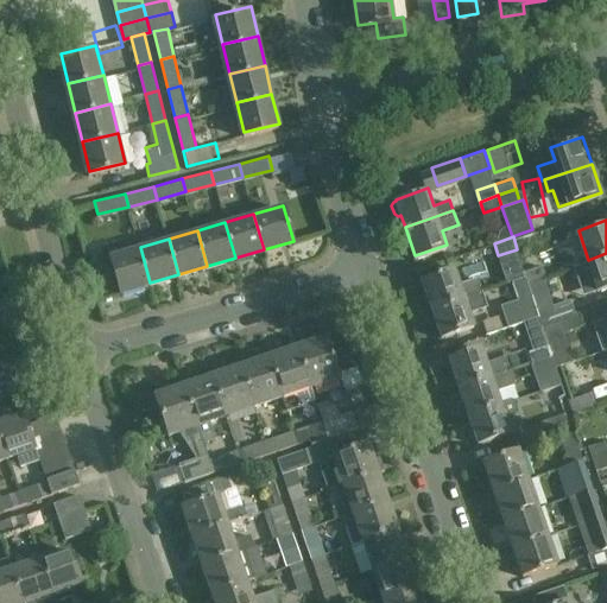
[(150,283),(140,247),(111,255),(121,291),(150,283)]
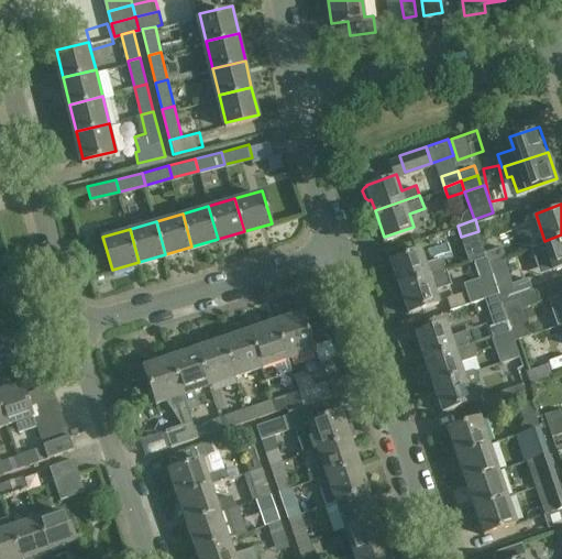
[(561,234),(544,241),(553,267),(561,264),(561,234)]
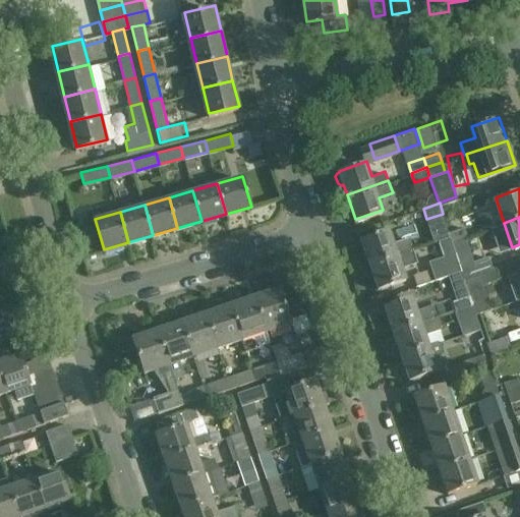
[(472,240),(501,234),(499,222),(469,229),(472,240)]
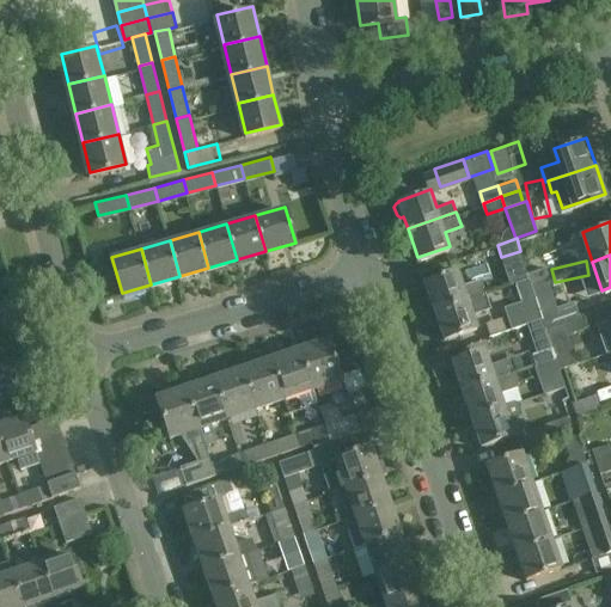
[(529,276),(531,283),(548,277),(550,276),(547,264),(527,271),(529,276)]
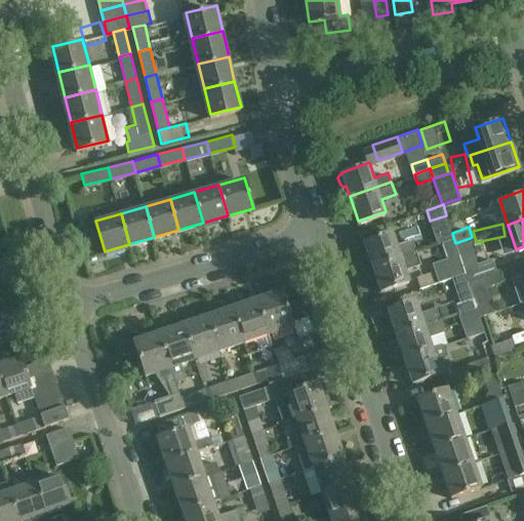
[(412,238),(397,243),(393,230),(365,240),(373,264),(415,249),(412,238)]
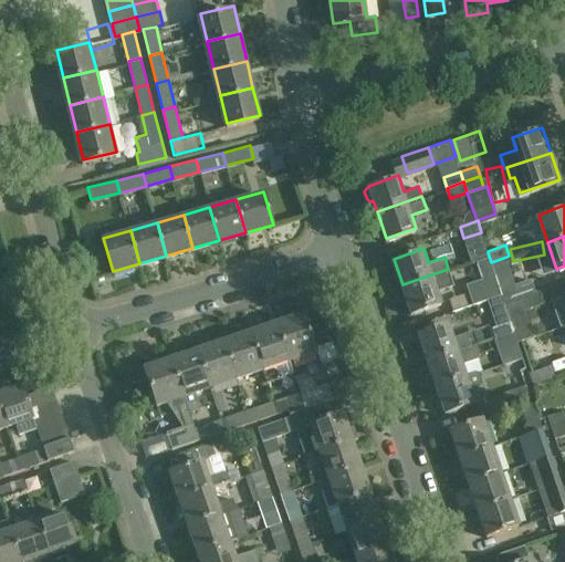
[(515,282),(506,257),(491,262),(494,273),(500,288),(515,282)]
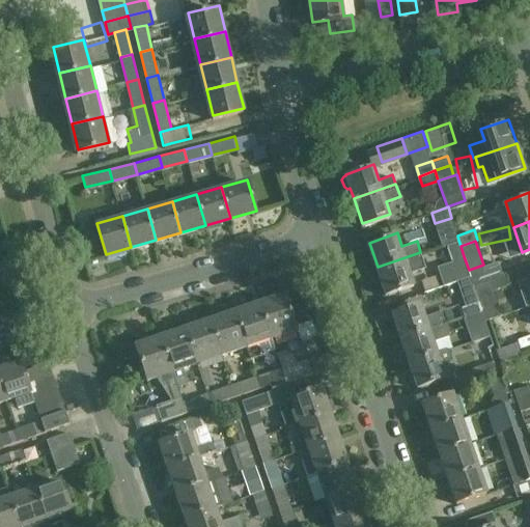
[(420,252),(378,267),(386,292),(414,282),(410,271),(425,266),(420,252)]
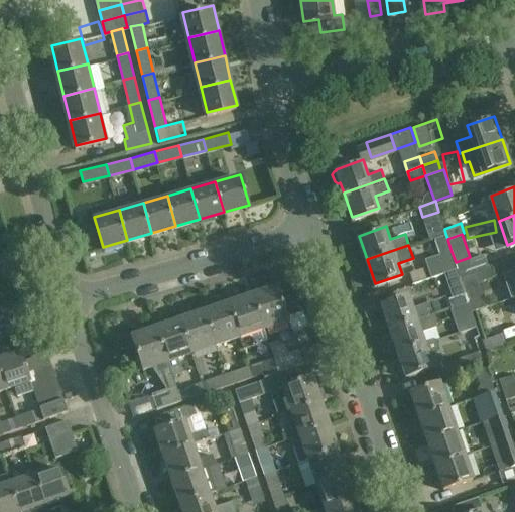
[(426,257),(429,263),(432,275),(458,267),(456,262),(451,249),(426,257)]
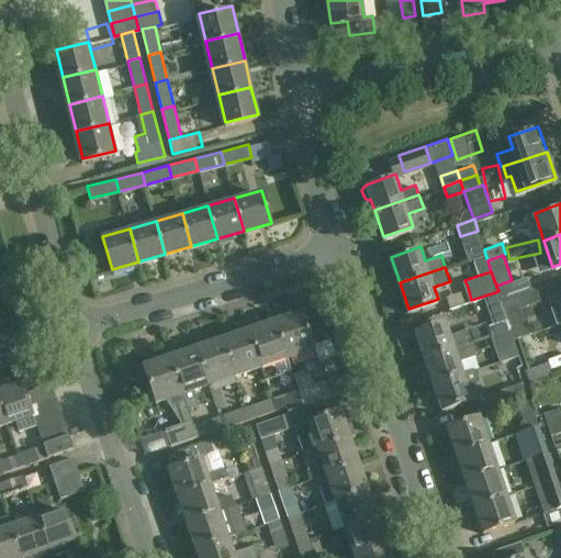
[(496,286),(498,291),(501,298),(531,288),(527,276),(512,280),(496,286)]
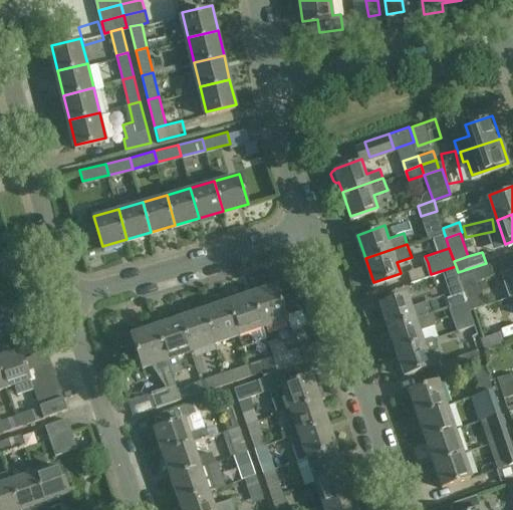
[(490,274),(486,263),(458,272),(461,284),(471,281),(490,274)]
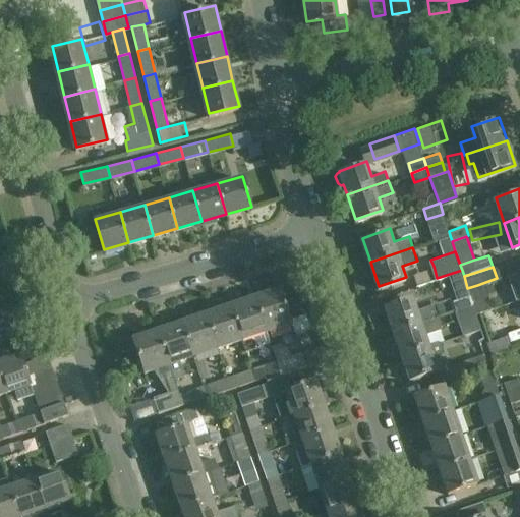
[(472,303),(489,297),(481,295),(477,285),(467,288),(469,294),(472,303)]
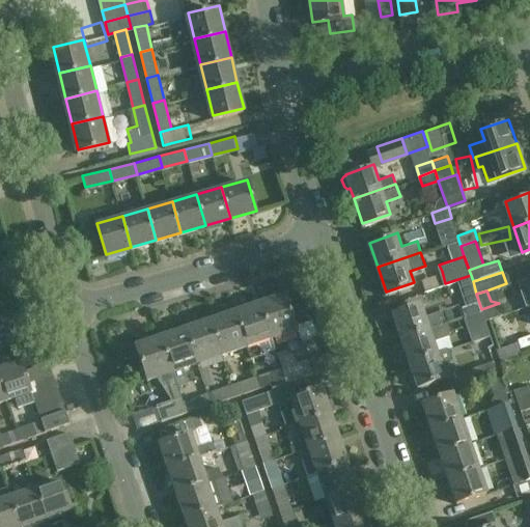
[(284,293),(259,301),(271,335),(296,327),(299,337),(316,331),(311,316),(307,317),(301,300),(288,305),(284,293)]
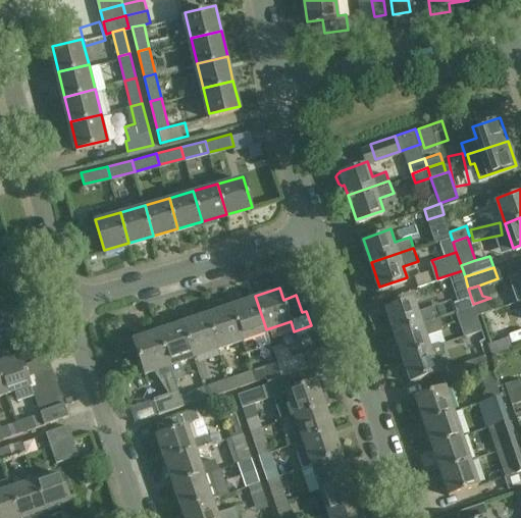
[(473,304),(470,295),(453,301),(456,310),(473,304)]
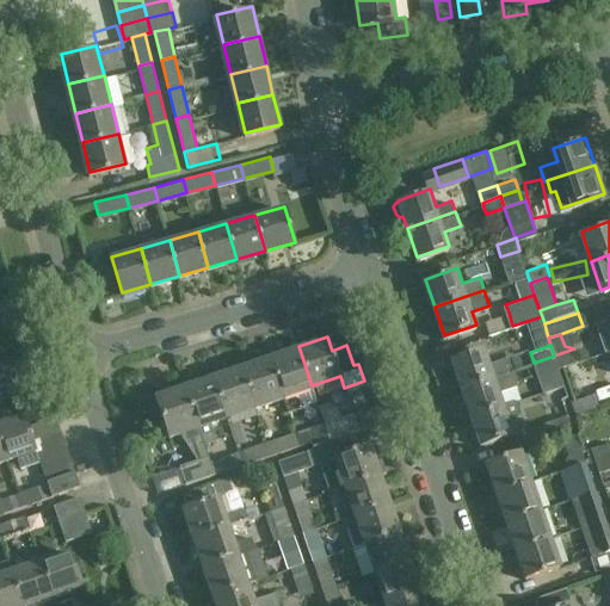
[(299,346),(271,356),(284,395),(289,409),(303,404),(299,390),(312,385),(299,346)]
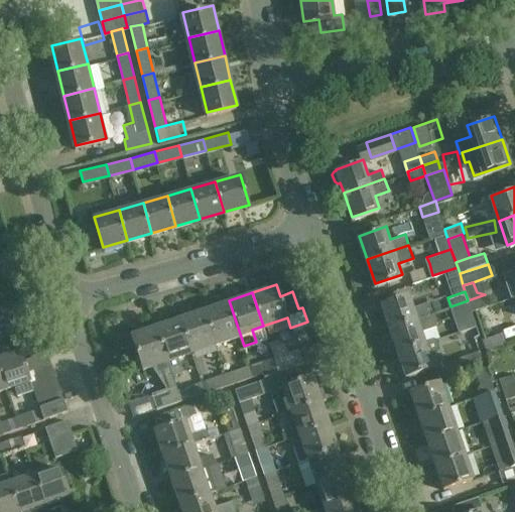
[(390,327),(429,313),(426,302),(413,306),(409,294),(382,303),(390,327)]
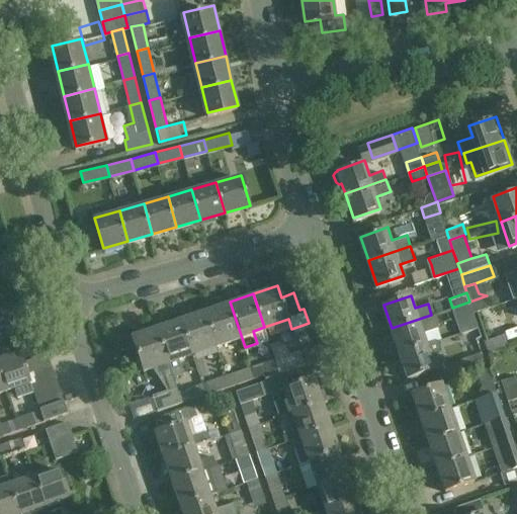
[(469,302),(472,311),(490,306),(487,295),(469,302)]
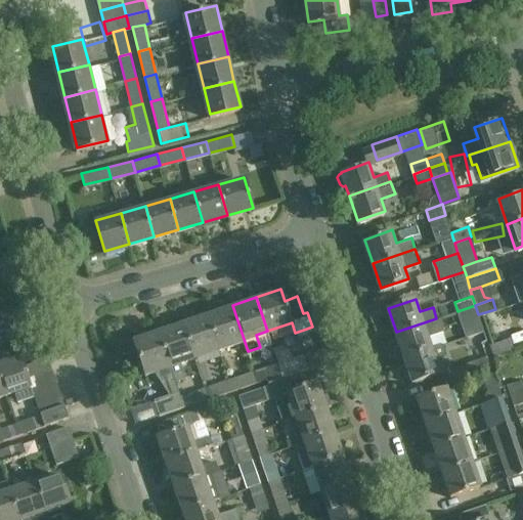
[(219,347),(244,339),(232,305),(208,313),(219,347)]
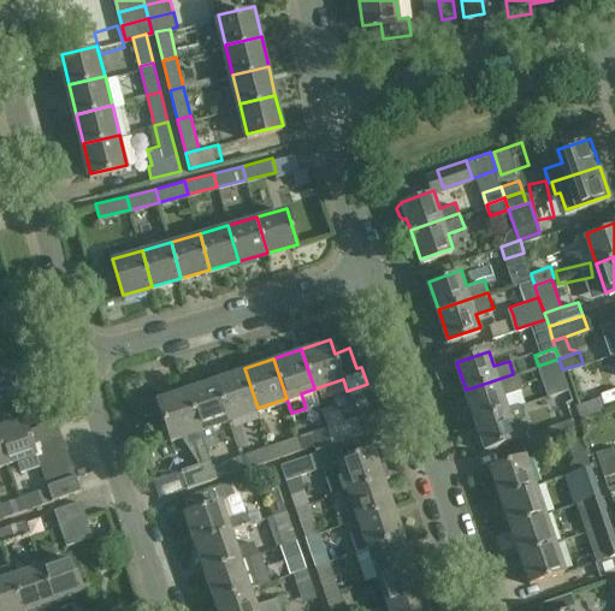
[(559,359),(538,366),(542,377),(562,369),(559,359)]
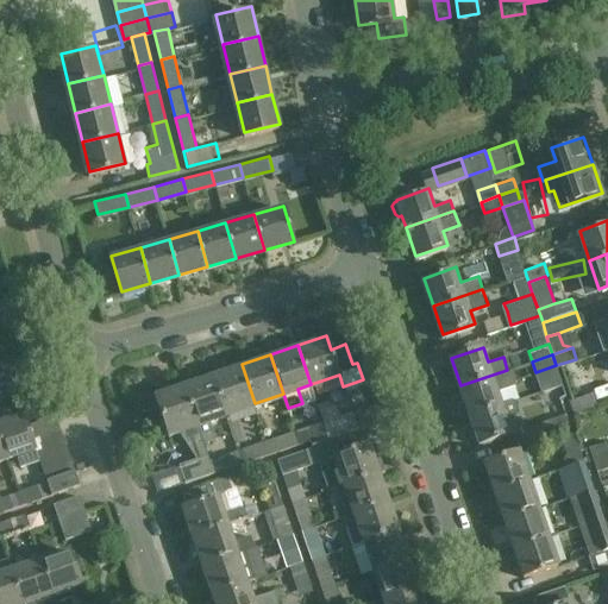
[(212,373),(226,414),(255,403),(242,364),(212,373)]
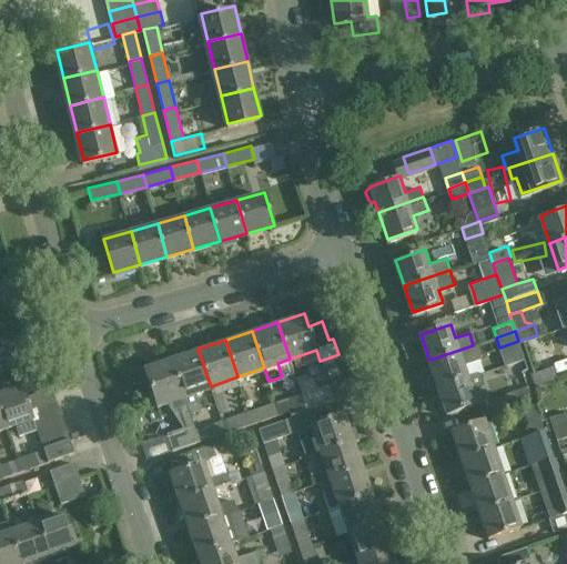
[(473,345),(429,360),(438,385),(468,375),(464,363),(484,356),(479,343),(473,345)]
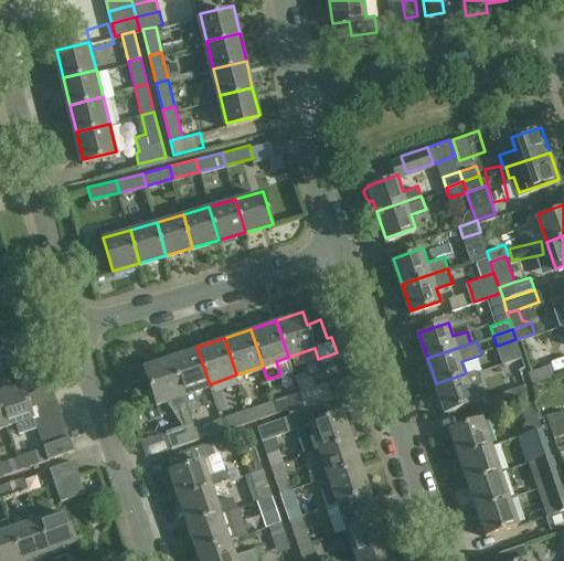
[(171,356),(183,393),(210,384),(197,347),(171,356)]
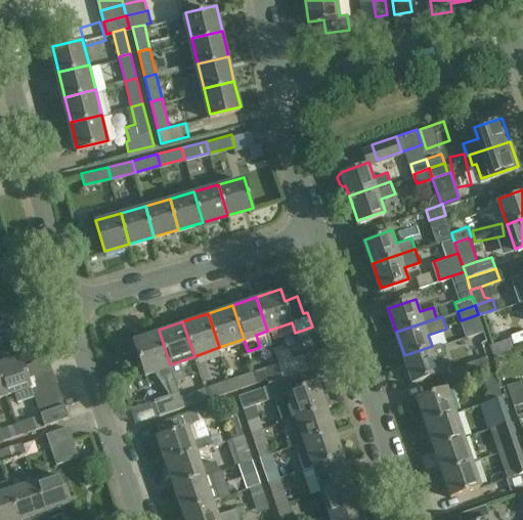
[(170,364),(159,330),(133,339),(145,373),(155,370),(170,393),(178,390),(170,364)]
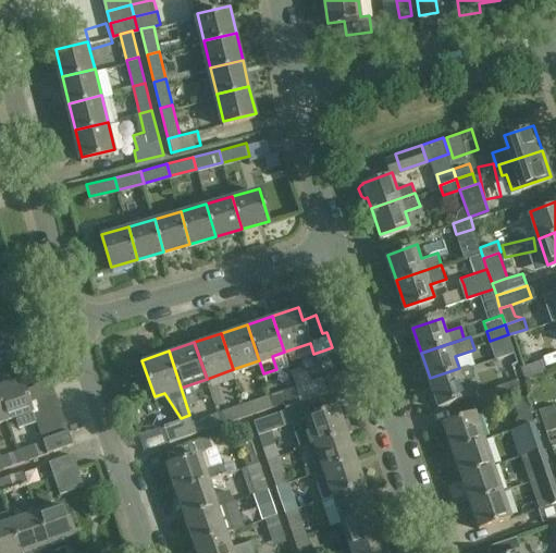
[(524,378),(546,370),(542,357),(521,365),(524,378)]
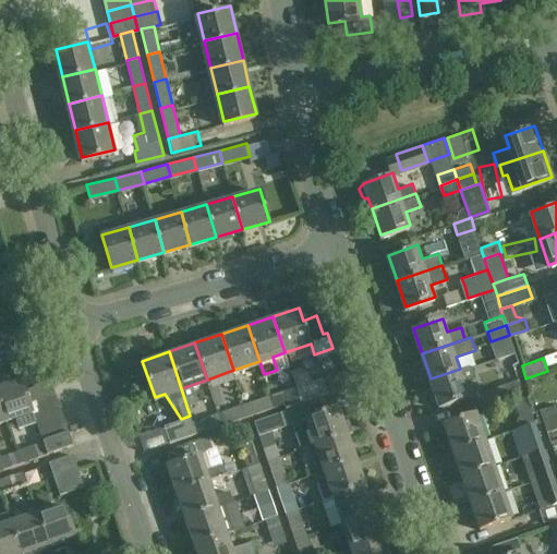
[(290,370),(295,385),(299,396),(301,400),(327,390),(323,376),(313,380),(310,371),(300,366),(290,370)]
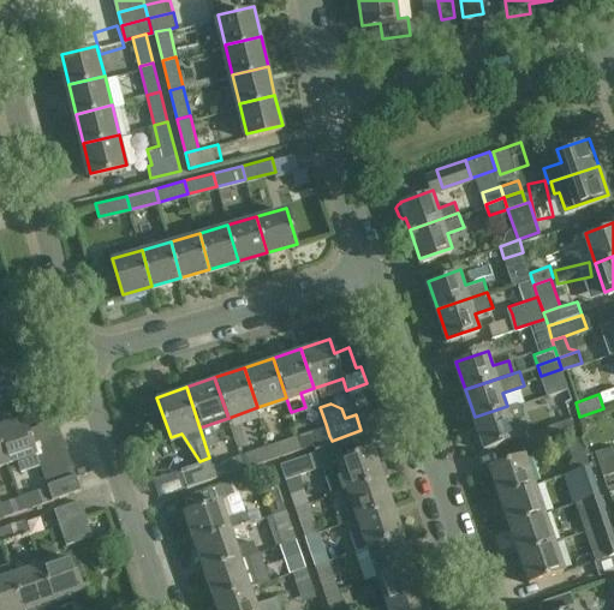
[(507,406),(475,417),(486,449),(518,438),(507,406)]
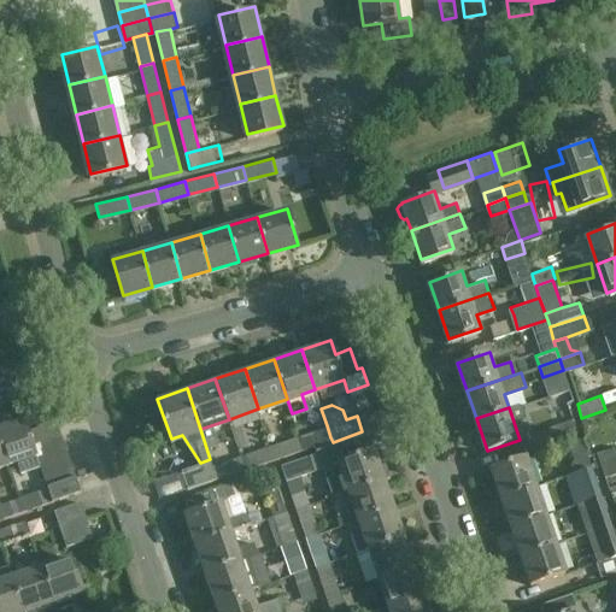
[(552,440),(579,430),(574,417),(549,427),(552,440)]
